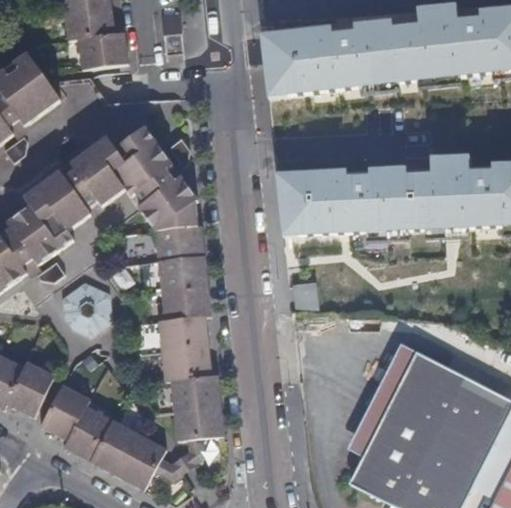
[(115,33),(110,0),(63,0),(68,40),(78,39),(82,68),(129,63),(124,32),(115,33)]
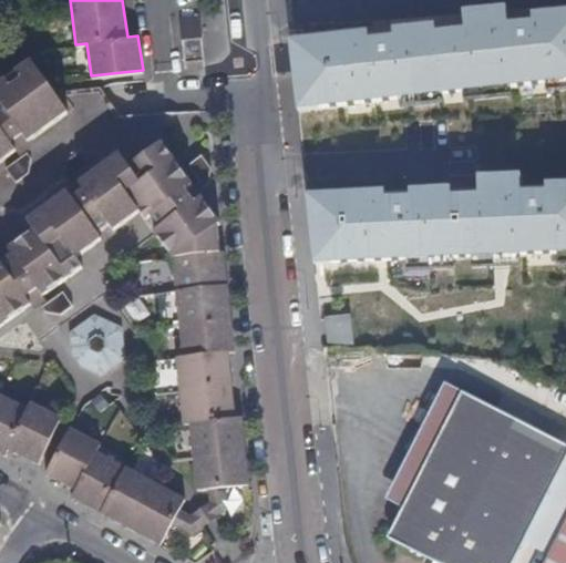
[(411,0),(413,19),(541,13),(539,0),(411,0)]
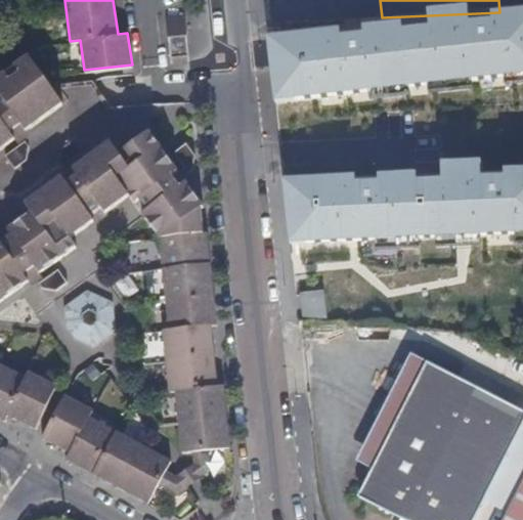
[(170,60),(188,58),(183,11),(165,13),(170,60)]
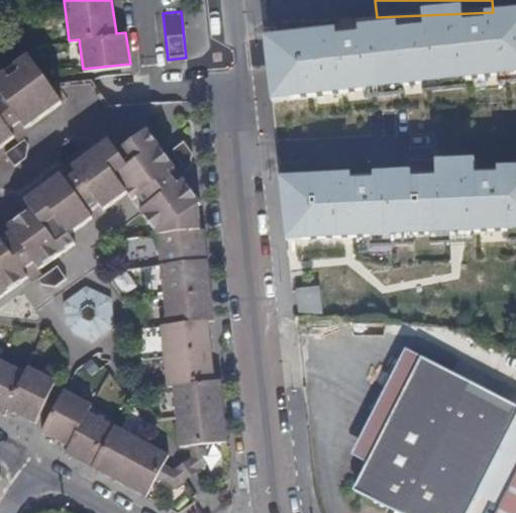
[(0,143),(14,134),(9,128),(19,120),(24,128),(62,101),(28,55),(14,64),(20,71),(10,78),(5,71),(0,73),(0,143)]
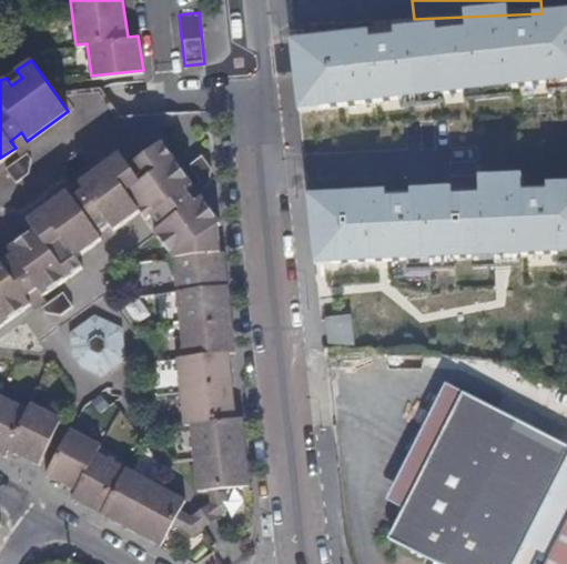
[(376,157),(374,99),(322,100),(324,159),(376,157)]
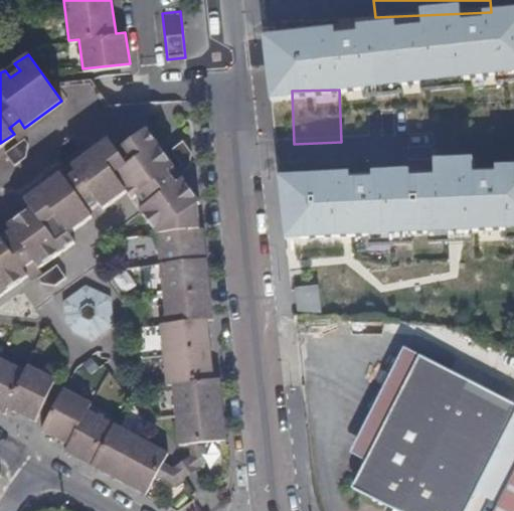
[(26,135),(22,129),(24,128),(19,120),(9,128),(14,134),(18,140),(24,136),(26,135)]
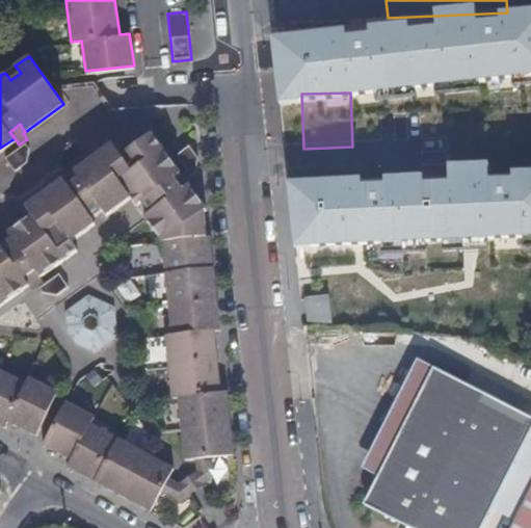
[(220,328),(213,266),(209,235),(207,235),(204,209),(207,208),(187,182),(181,187),(174,177),(181,172),(152,132),(126,151),(132,159),(136,166),(131,169),(127,163),(111,142),(74,169),(78,176),(67,184),(62,178),(25,205),(31,214),(7,232),(10,237),(0,244),(0,304),(4,301),(27,284),(23,278),(34,268),(40,275),(76,248),(70,239),(95,221),(90,216),(102,208),(105,214),(130,196),(136,205),(136,204),(142,200),(150,210),(144,214),(161,239),(171,333),(165,333),(171,397),(178,396),(184,458),(195,457),(196,468),(195,469),(204,481),(204,482),(213,476),(210,456),(233,453),(227,390),(219,391),(214,328),(220,328)]
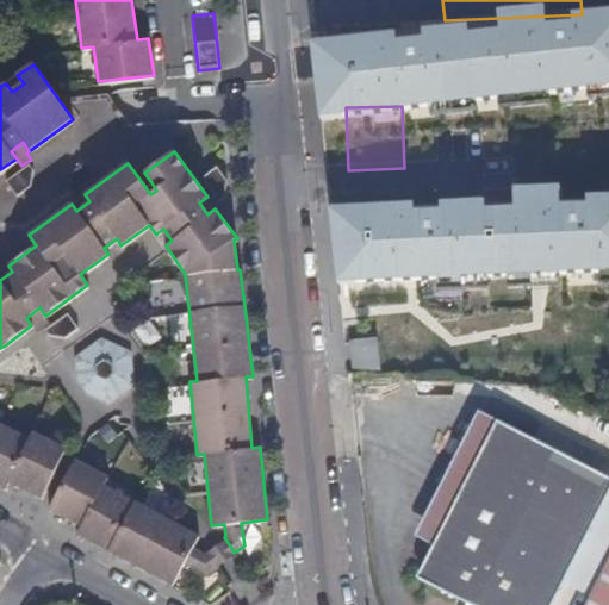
[(22,166),(5,178),(17,193),(31,182),(33,167),(29,161),(22,166)]
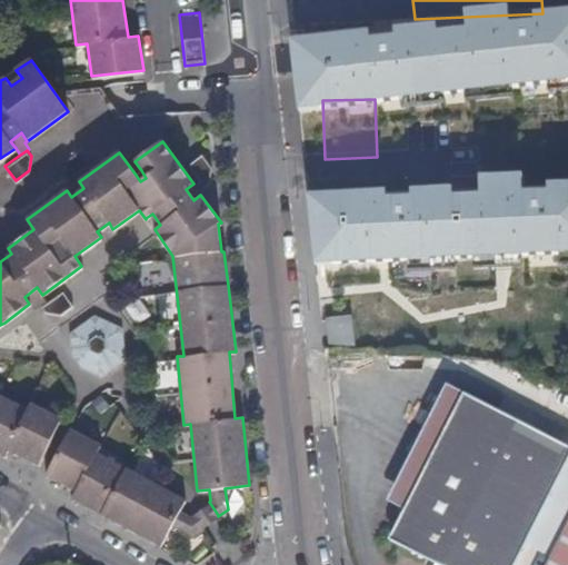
[(209,182),(211,166),(201,154),(188,164),(203,186),(209,182)]
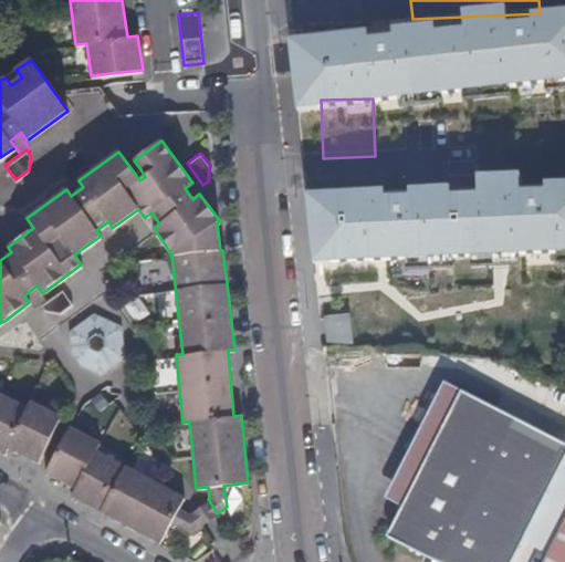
[(145,177),(140,169),(135,174),(139,180),(145,177)]
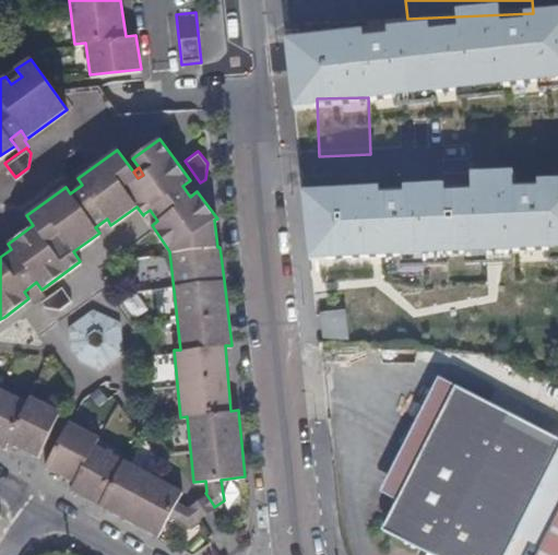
[(78,178),(72,172),(67,176),(63,178),(68,186),(66,187),(70,193),(82,185),(78,178)]
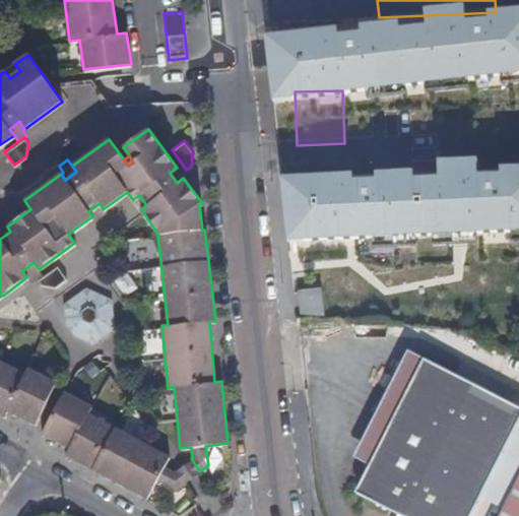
[(183,178),(189,174),(186,170),(182,165),(177,168),(170,173),(177,183),(183,178)]
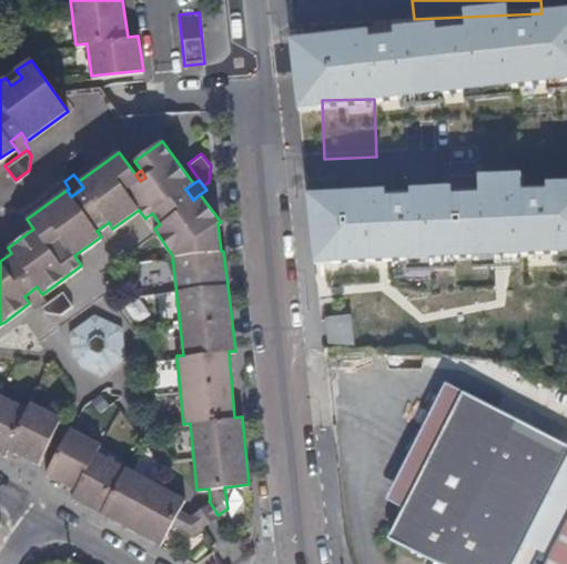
[(481,249),(566,248),(566,201),(479,202),(481,249)]
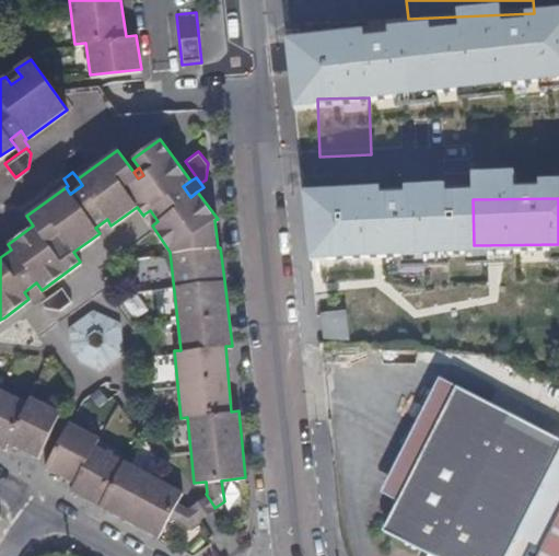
[(45,296),(42,290),(36,282),(24,292),(28,299),(33,304),(39,300),(45,296)]
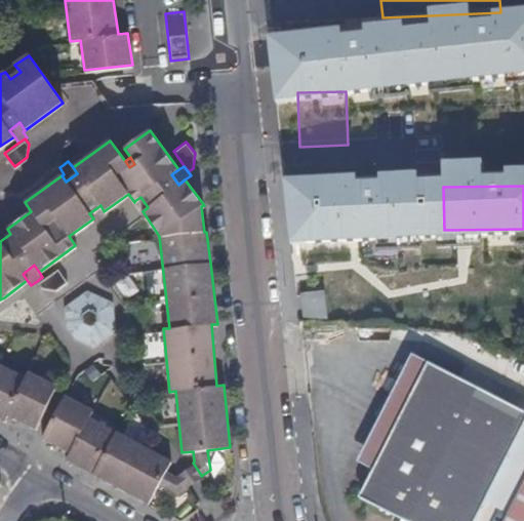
[(66,279),(55,267),(42,277),(37,281),(41,286),(55,289),(66,279)]
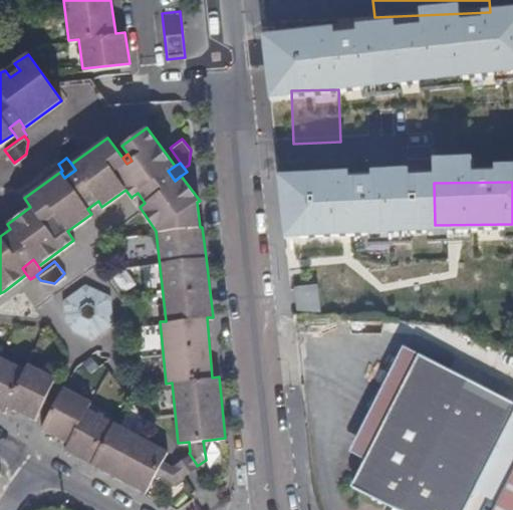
[(113,321),(109,293),(84,282),(61,298),(63,316),(64,317),(72,316),(75,320),(72,329),(90,337),(113,321)]
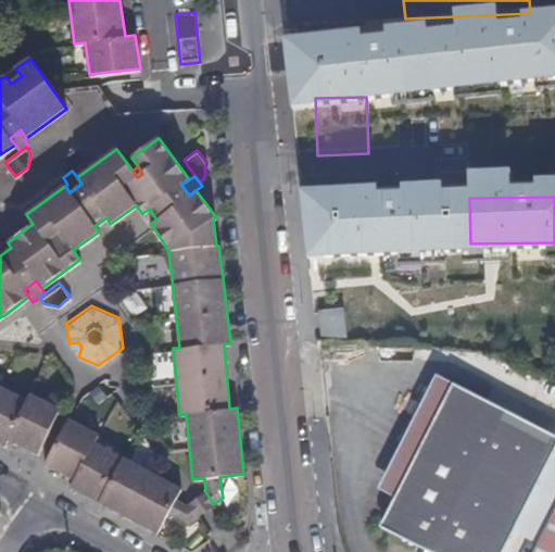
[(78,356),(82,347),(78,342),(70,343),(78,356)]
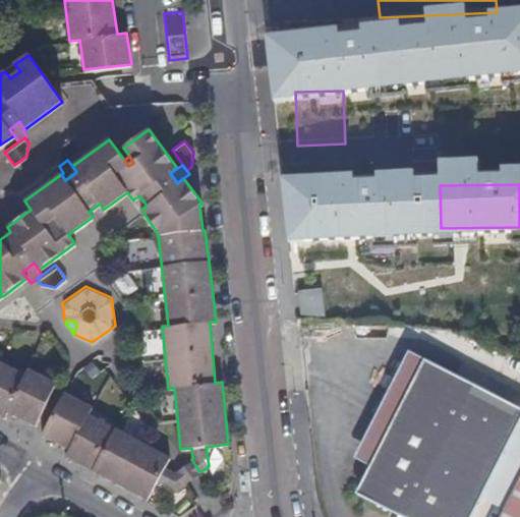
[(368,463),(416,370),(494,410),(501,396),(423,357),(408,349),(353,455),(368,463)]
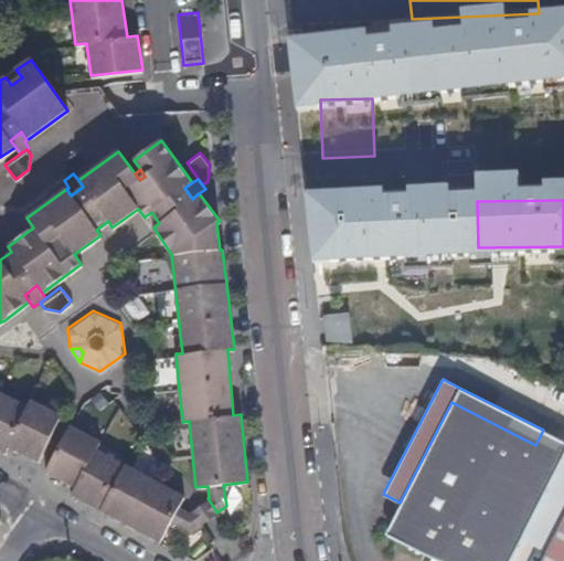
[(0,448),(6,452),(9,446),(39,461),(61,414),(30,399),(27,404),(0,391),(0,448)]
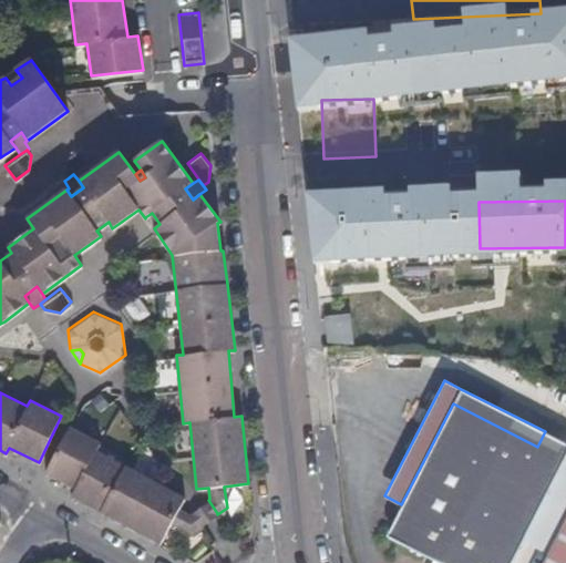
[(440,562),(508,562),(565,452),(565,442),(545,431),(537,447),(453,403),(401,504),(386,534),(440,562)]
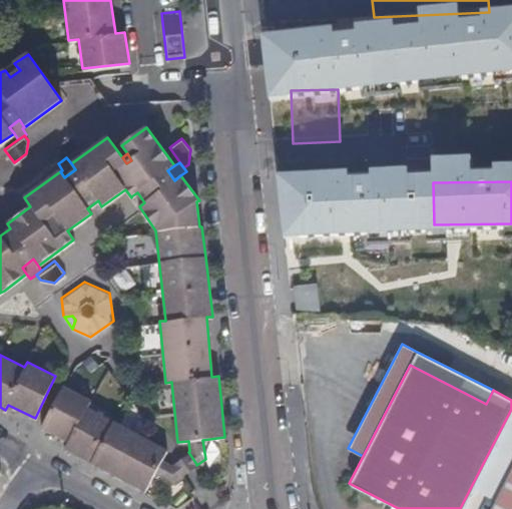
[(167,450),(113,421),(87,407),(90,400),(62,385),(40,426),(67,441),(64,448),(90,462),(145,492),(155,472),(173,482),(181,476),(181,475),(172,463),(170,464),(162,459),(167,450)]
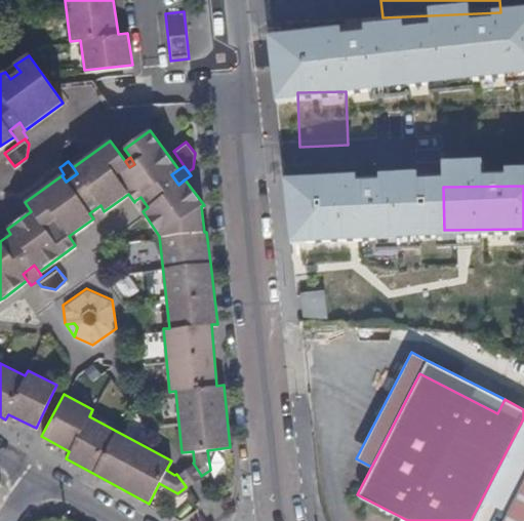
[(201,475),(193,463),(192,463),(176,474),(186,486),(187,484),(188,486),(198,478),(198,477),(201,475)]
